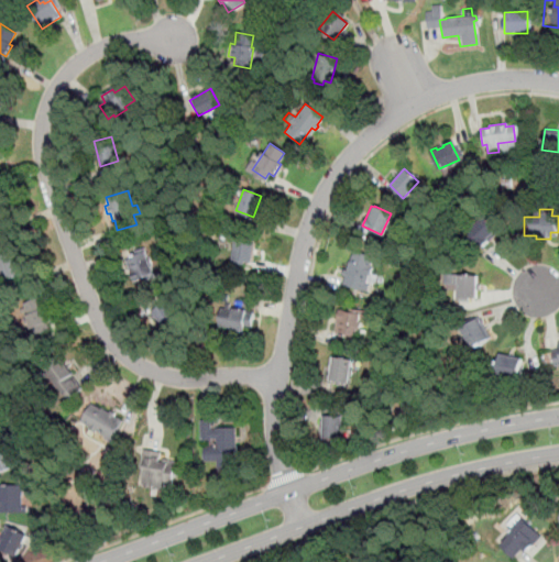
[(490,235),(472,253),(457,237),(473,219),(490,235)]
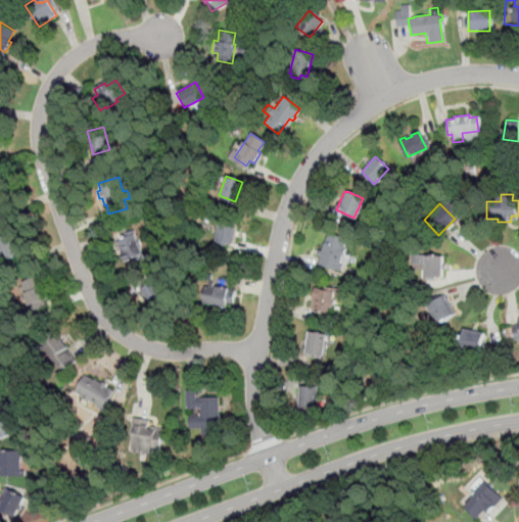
[(232,240),(232,244),(215,241),(219,220),(235,223),(232,240)]
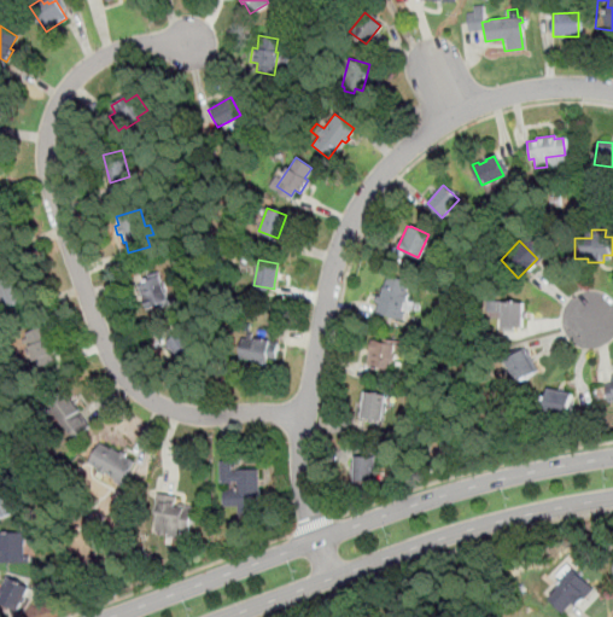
[(158,275),(167,303),(155,307),(152,303),(144,307),(135,283),(158,275)]
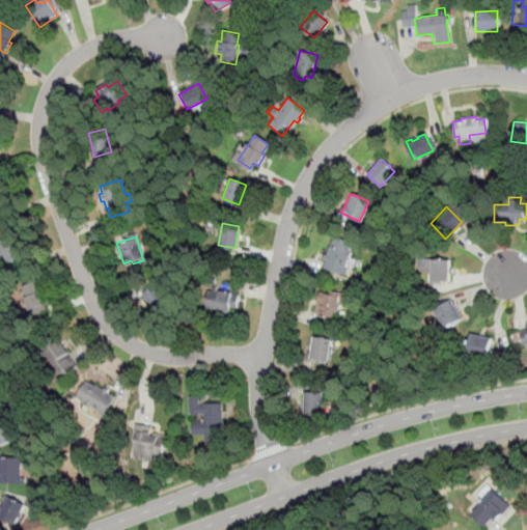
[(350,251),(348,259),(347,258),(343,268),(347,269),(344,275),(322,269),(324,259),(322,259),(324,253),(328,254),(332,236),(351,242),(348,250),(350,251)]
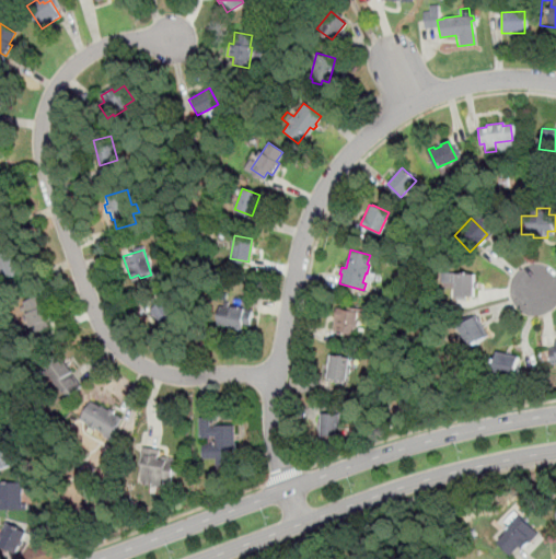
[(14,274),(4,278),(0,267),(0,255),(12,251),(21,271),(14,274)]
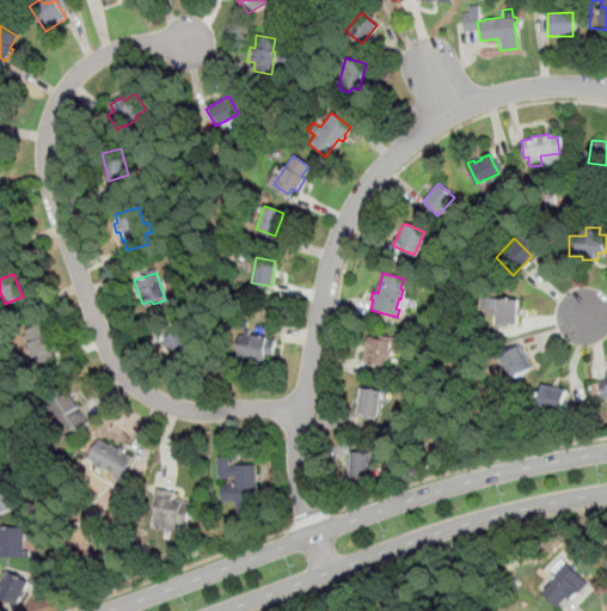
[(516,299),(516,311),(515,324),(495,324),(496,306),(490,306),(490,299),(516,299)]
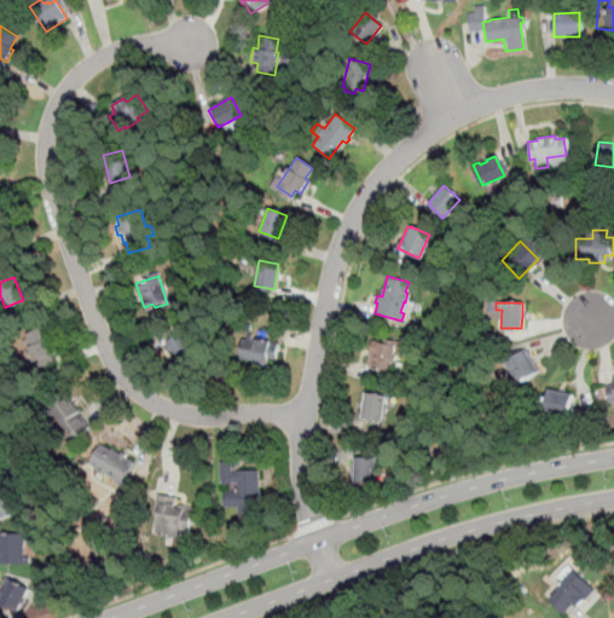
[(40,328),(46,340),(50,339),(56,352),(47,356),(51,362),(41,367),(38,357),(32,359),(25,347),(28,346),(23,335),(40,328)]
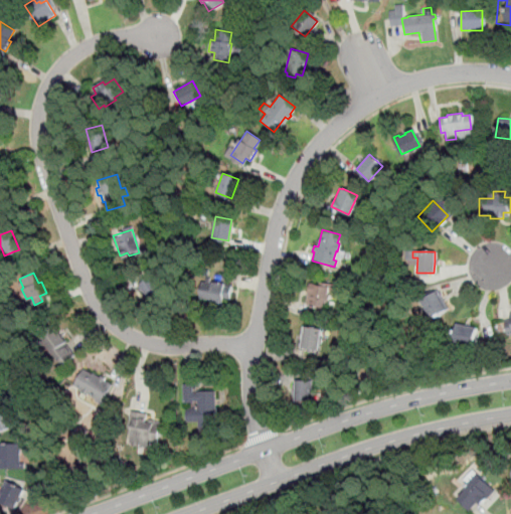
[(164,291),(151,301),(138,286),(142,283),(152,275),(164,291)]
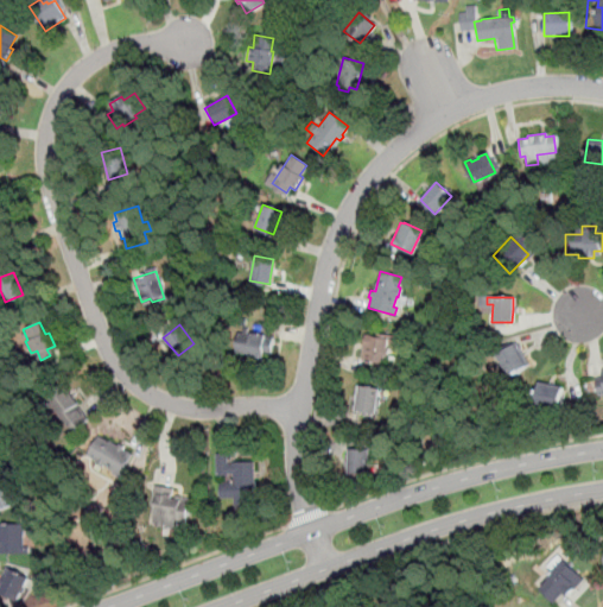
[(235,330),(251,334),(251,332),(272,335),(267,361),(247,358),(247,355),(232,352),(235,330)]
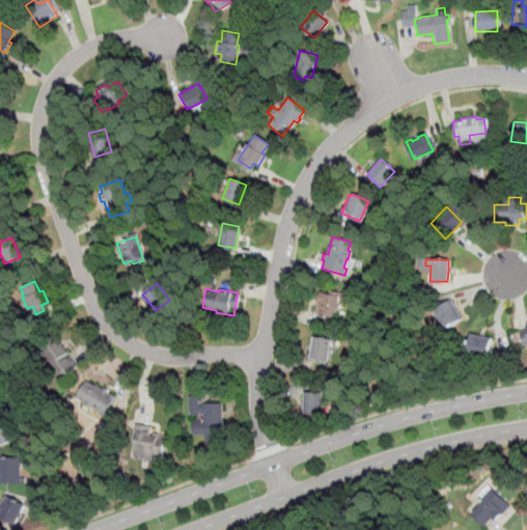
[(342,294),(342,297),(338,296),(336,310),(342,311),(341,319),(334,318),(333,321),(324,318),(324,315),(315,313),(317,293),(328,294),(329,291),(342,294)]
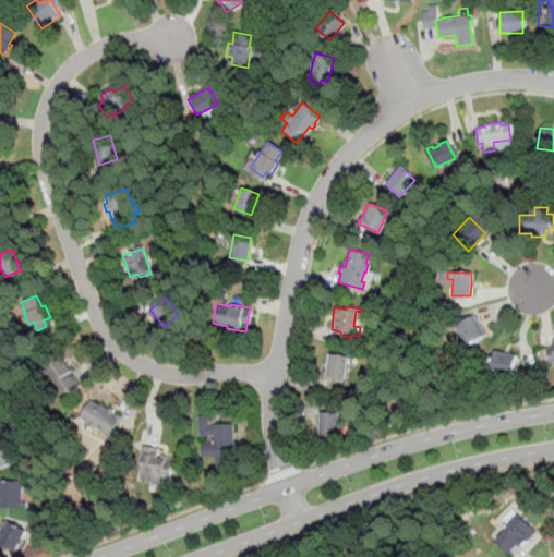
[(464,315),(465,318),(471,315),(482,337),(466,344),(455,324),(458,322),(456,318),(464,315)]
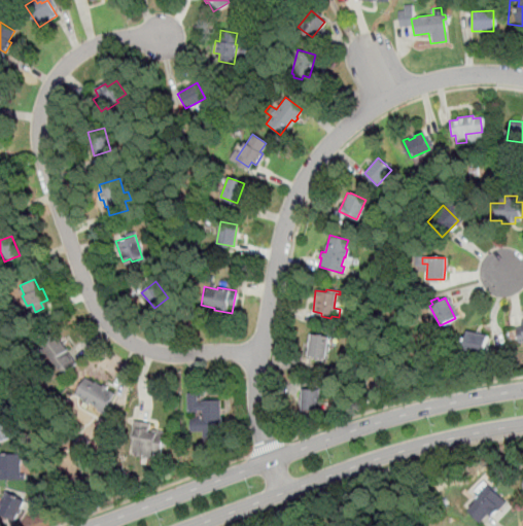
[(522,319),(522,340),(517,342),(514,327),(520,325),(519,320),(522,319)]
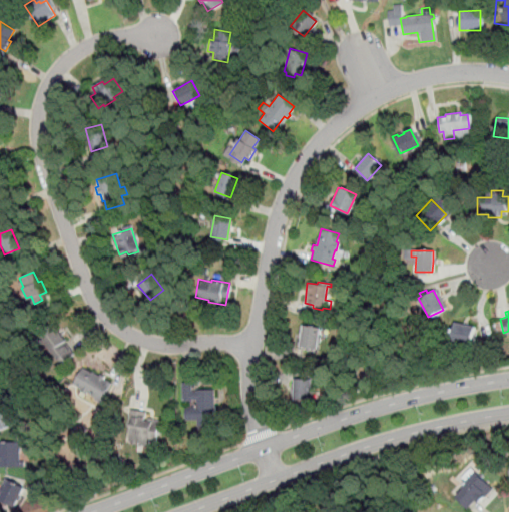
[(472,327),(468,343),(449,339),(453,322),(472,327)]
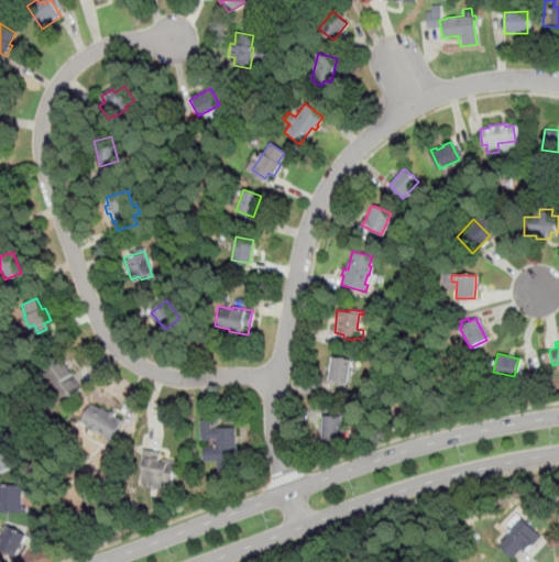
[(81,392),(66,401),(45,368),(61,359),(81,392)]
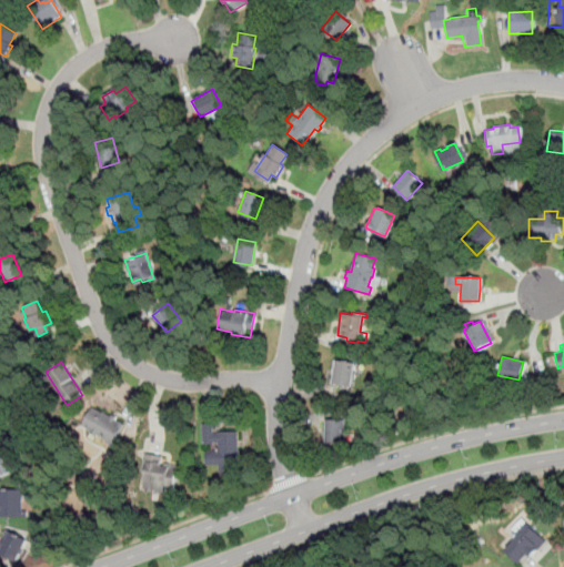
[(356,367),(352,392),(332,387),(333,378),(332,377),(335,364),(356,367)]
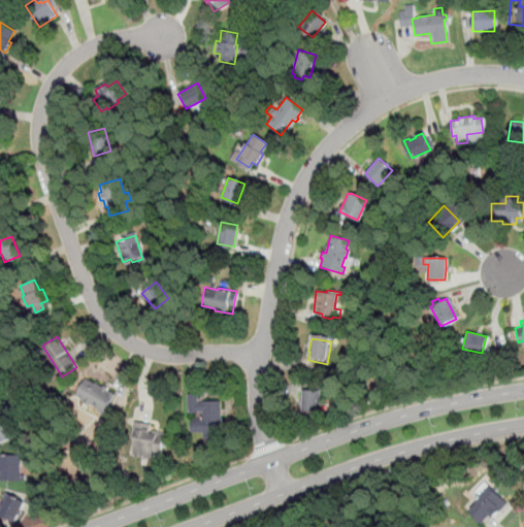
[(85,380),(92,384),(93,383),(101,387),(102,385),(106,388),(105,391),(111,395),(102,414),(95,410),(96,407),(88,403),(88,404),(82,401),(83,399),(75,396),(85,380)]
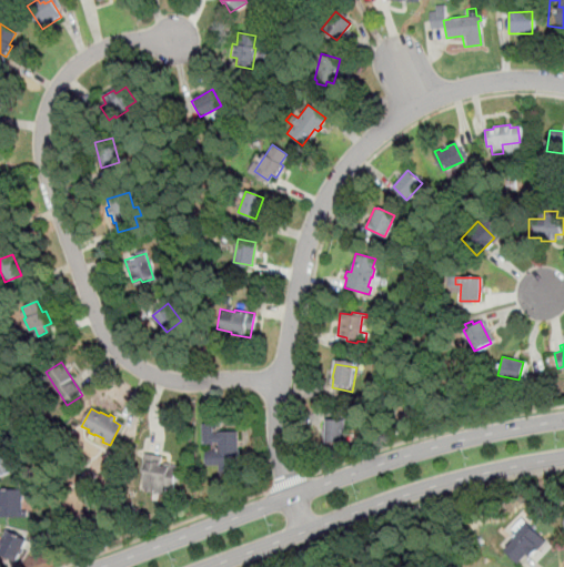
[(343,443),(324,443),(324,419),(343,419),(343,443)]
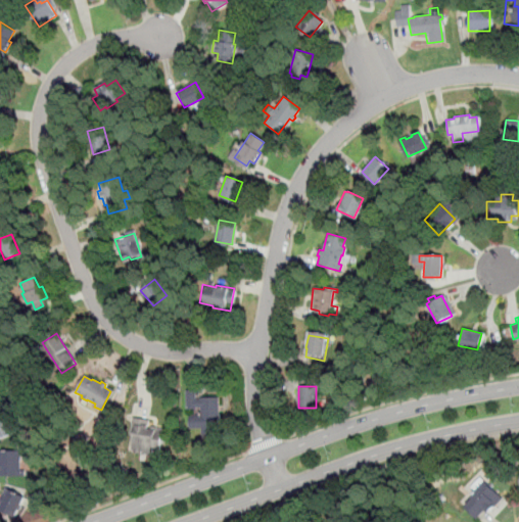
[(194,389),(194,396),(216,396),(217,434),(199,435),(199,428),(186,428),(186,414),(197,414),(197,407),(184,407),(184,389),(194,389)]
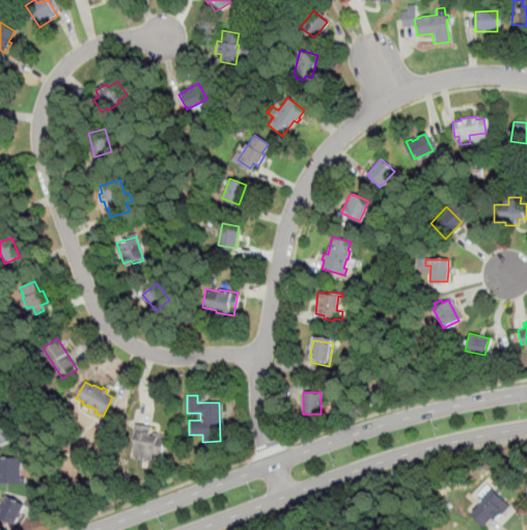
[(166,439),(162,462),(156,461),(155,465),(143,463),(143,464),(135,463),(135,461),(134,461),(137,444),(132,443),(135,426),(151,429),(150,436),(166,439)]
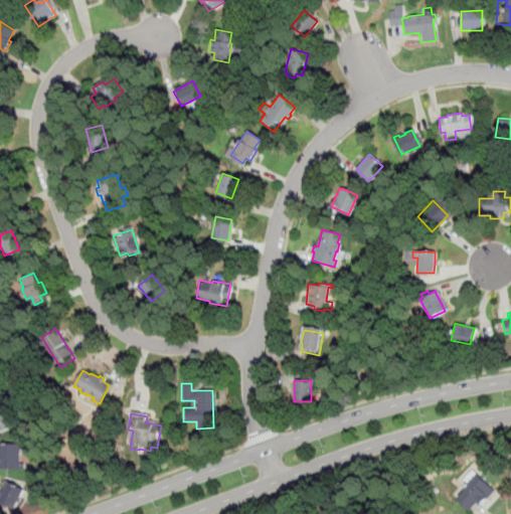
[(19,470),(19,445),(0,445),(0,470),(19,470)]
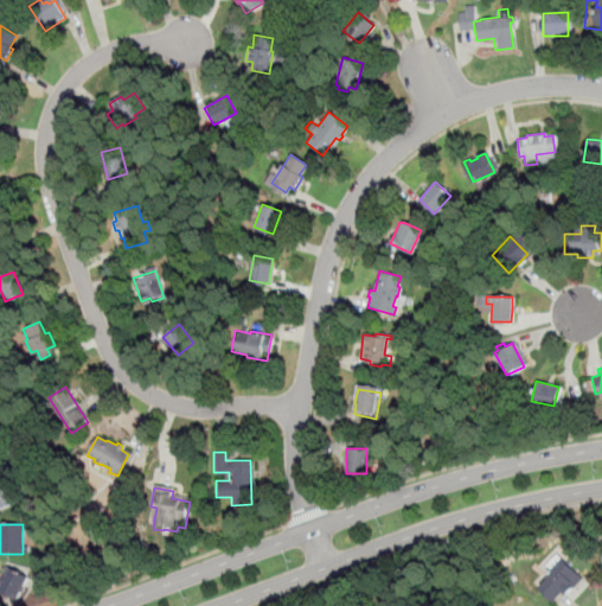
[(580,579),(565,593),(561,588),(550,600),(536,587),(550,573),(542,565),(554,554),(580,579)]
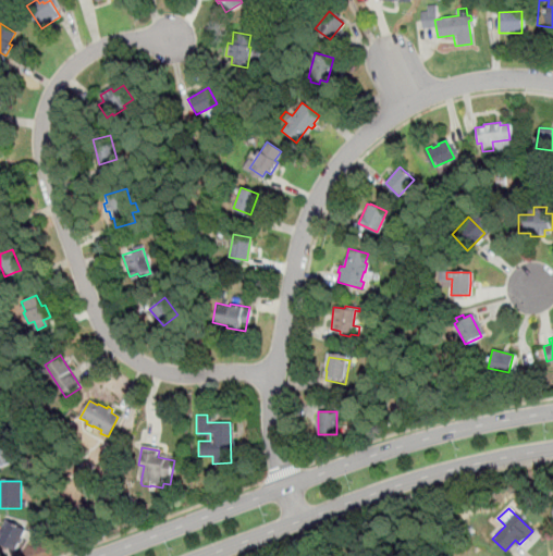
[(15,553),(26,531),(9,522),(0,540),(0,545),(15,553)]
